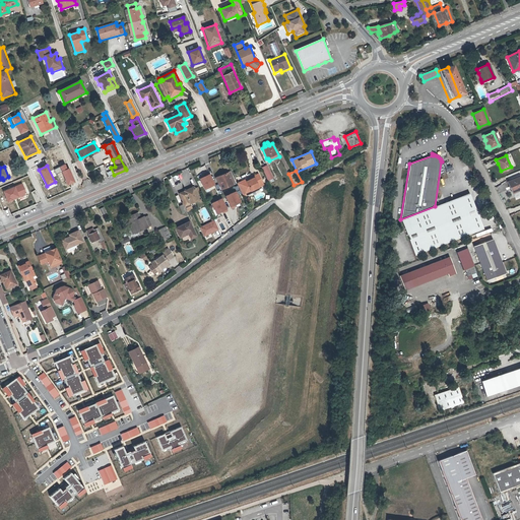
[(233,185),(228,173),(216,178),(221,189),(233,185)]
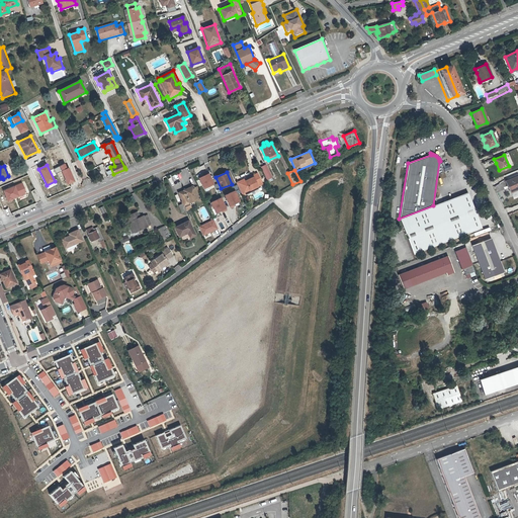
[(208,173),(198,178),(203,189),(213,184),(208,173)]
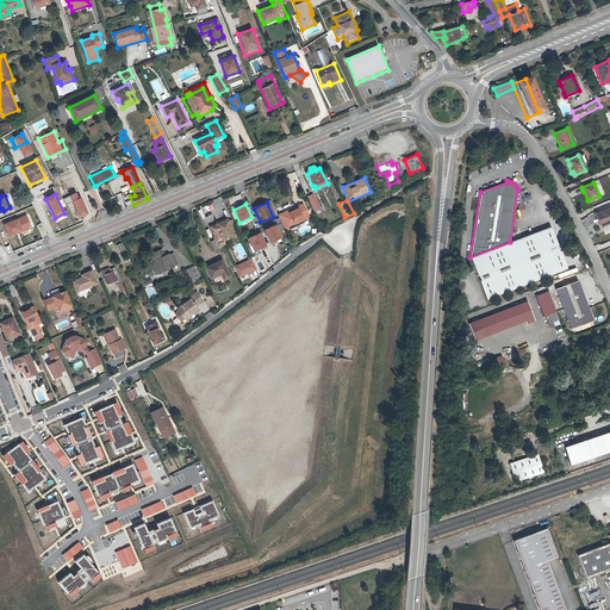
[(288,212),(281,215),(287,226),(294,223),(294,224),(303,221),(310,217),(304,204),(297,207),(298,209),(288,213),(288,212)]
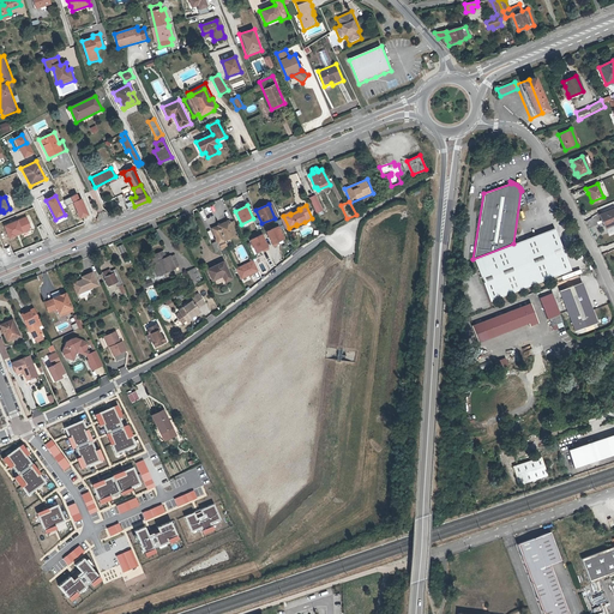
[(613,224),(613,208),(599,215),(605,228),(613,224)]
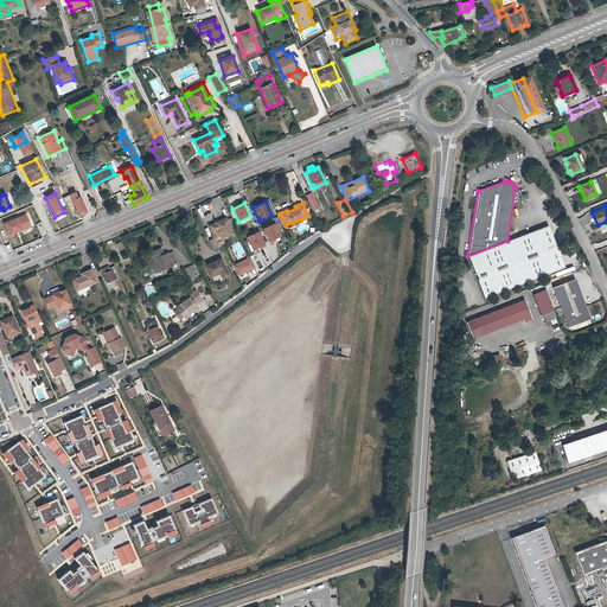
[(26,215),(4,223),(10,236),(31,227),(26,215)]
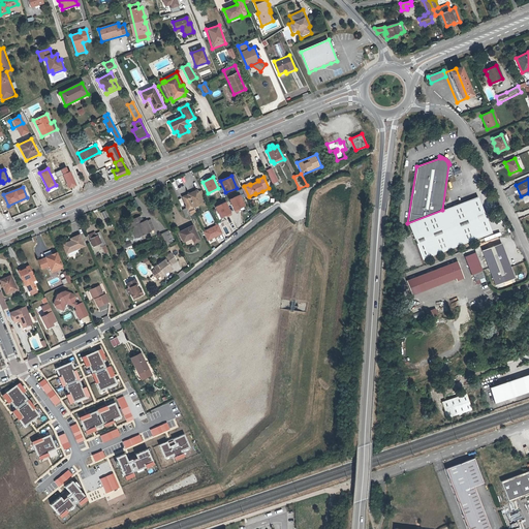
[(187,208),(182,210),(185,218),(191,216),(188,210),(193,208),(203,204),(199,197),(197,191),(196,190),(187,194),(187,195),(183,197),(187,208)]
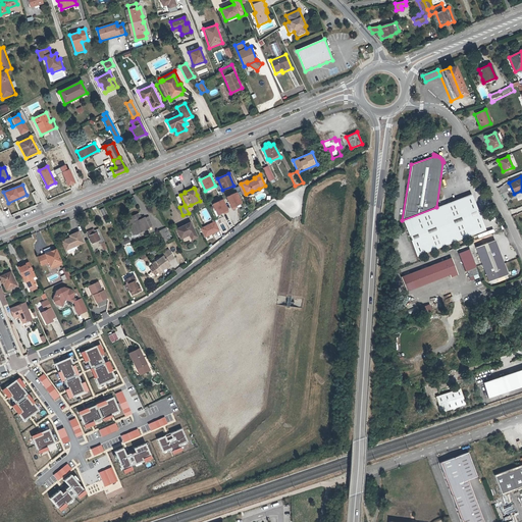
[(237,193),(226,198),(231,209),(242,204),(237,193)]
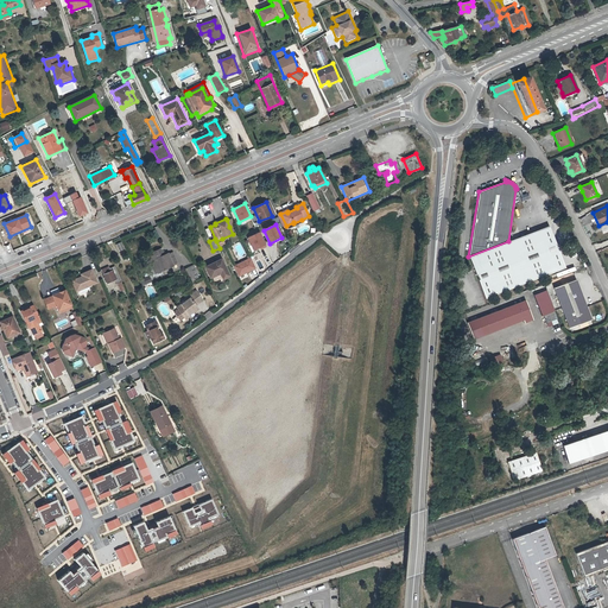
[(565,268),(550,226),(468,257),(486,299),(565,268)]
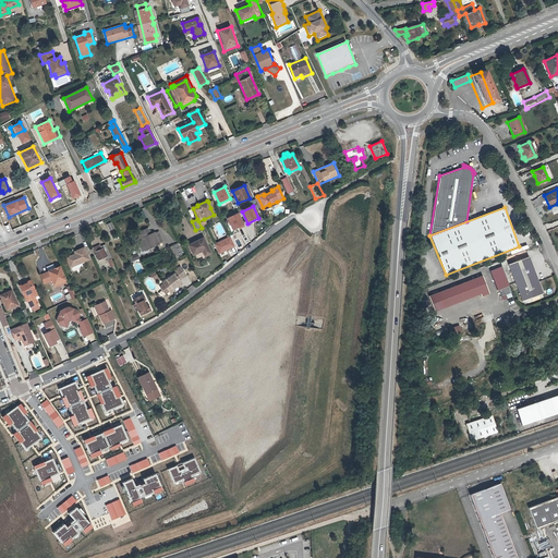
[(238,214),(227,218),(232,230),(243,225),(238,214)]
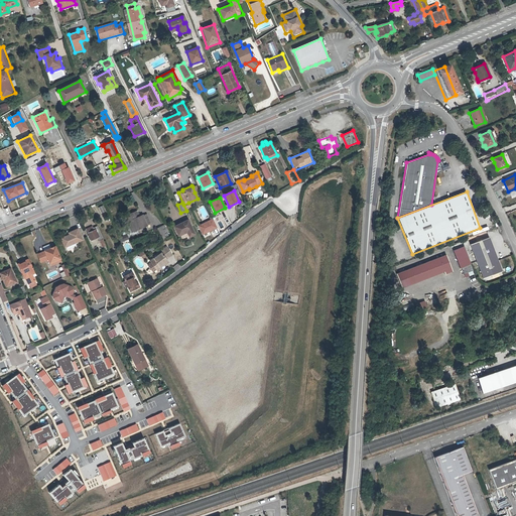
[(135,227),(136,229),(150,223),(148,217),(146,214),(143,216),(143,215),(139,217),(137,211),(130,214),(130,216),(126,218),(128,222),(127,222),(130,230),(135,227)]
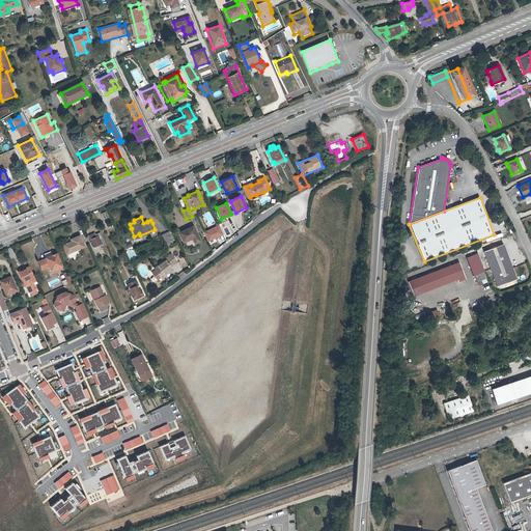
[(179,233),(184,243),(192,239),(195,244),(200,242),(196,232),(197,232),(194,226),(179,233)]
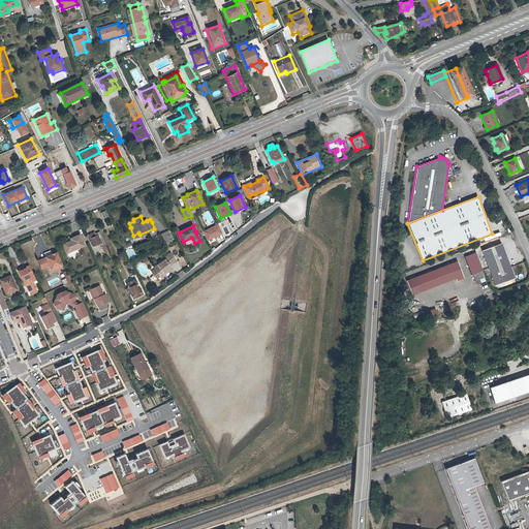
[(173,240),(167,230),(161,234),(166,243),(173,240)]
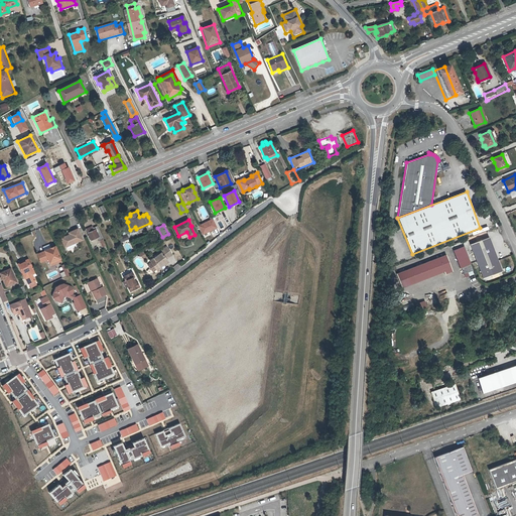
[(89,228),(89,230),(87,231),(91,240),(98,237),(102,247),(106,245),(97,226),(93,228),(93,227),(89,228)]
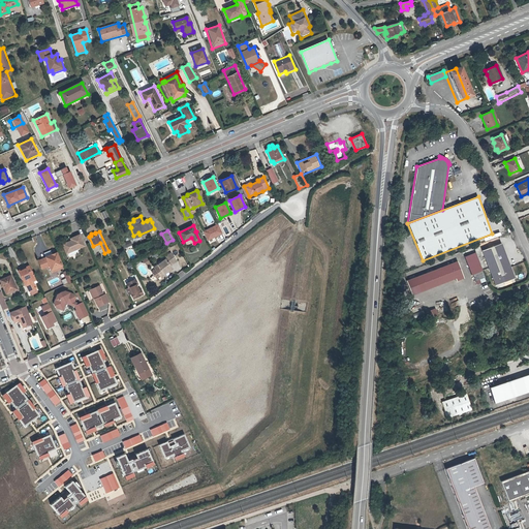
[(75,250),(78,249),(85,246),(80,235),(70,239),(71,241),(72,242),(75,250)]
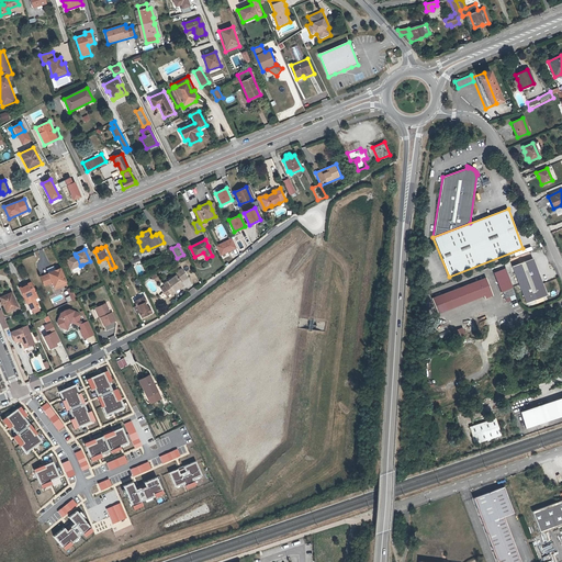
[(77,257),(67,261),(70,269),(80,266),(77,257)]
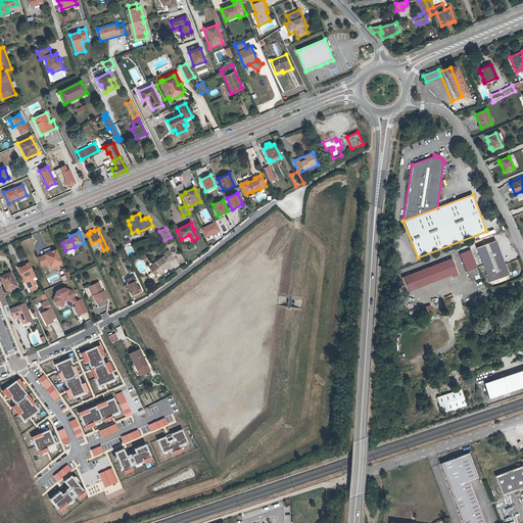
[(477,248),(480,256),(498,249),(495,241),(477,248)]
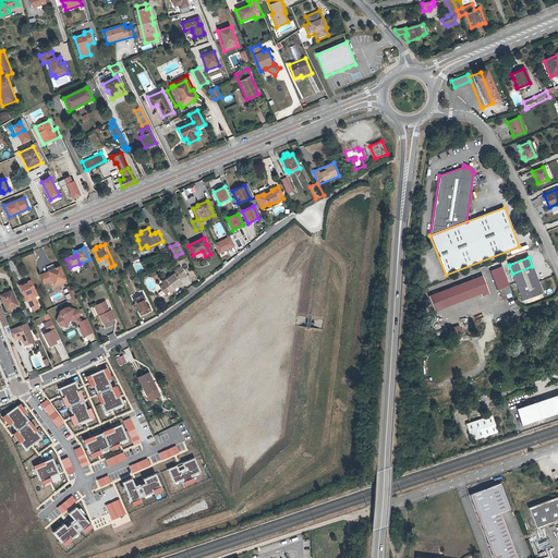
[(51,280),(53,284),(65,279),(60,266),(48,271),(51,280)]
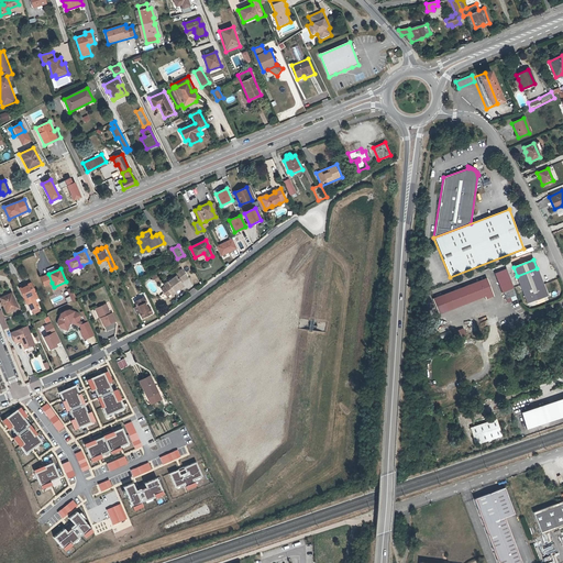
[(541,278),(537,268),(517,276),(528,305),(533,302),(527,285),(541,278)]
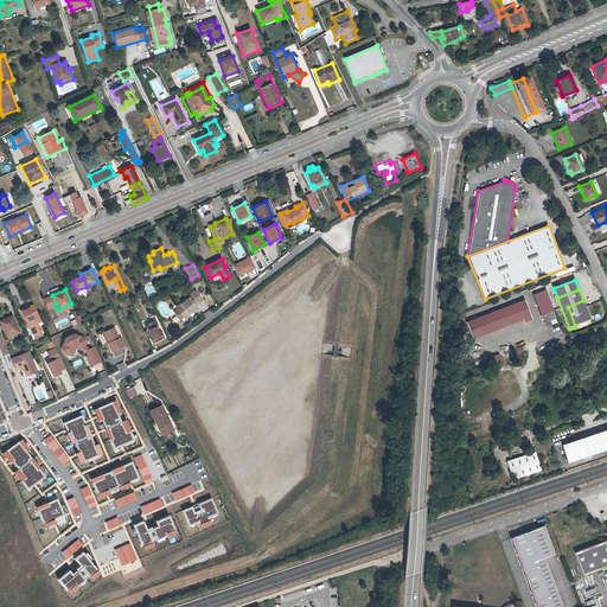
[(179,310),(185,318),(192,312),(198,307),(196,304),(203,299),(197,292),(190,296),(189,295),(183,300),(184,304),(178,307),(179,310)]
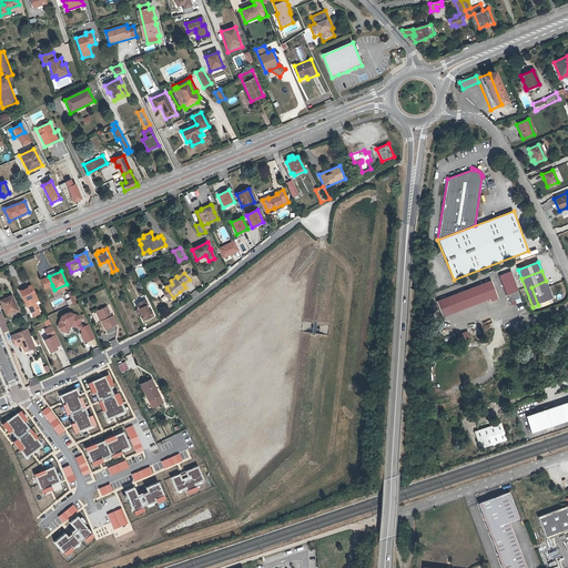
[(49,276),(41,280),(46,288),(52,285),(49,276)]
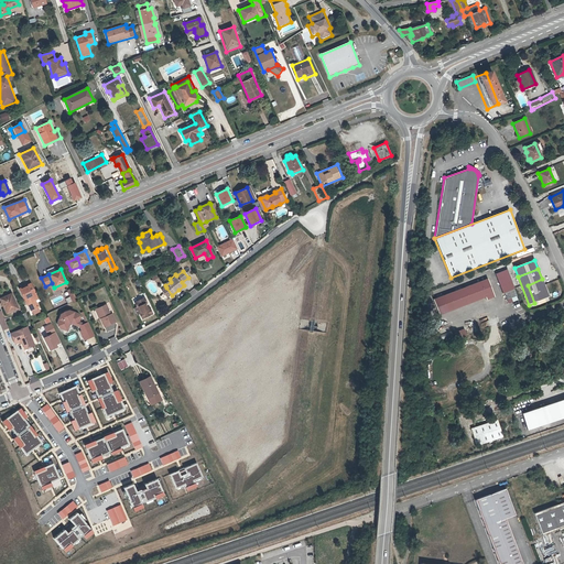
[(488,279),(433,300),(438,313),(485,295),(487,300),(495,297),(488,279)]
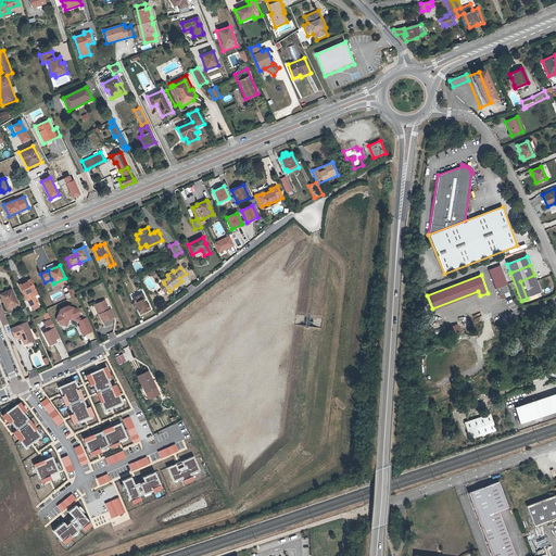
[(541,293),(534,275),(520,281),(527,299),(541,293)]
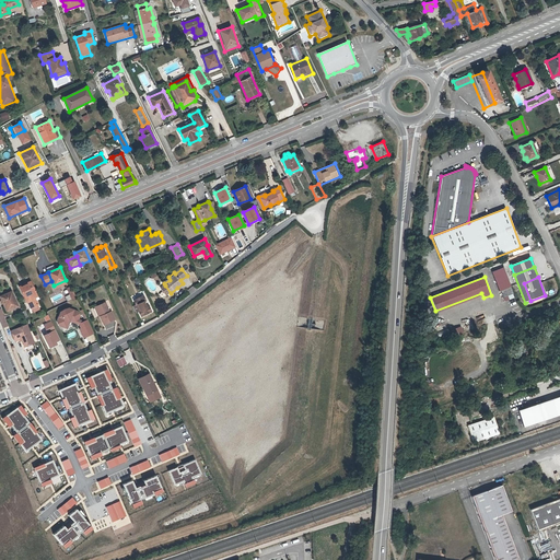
[(20,287),(27,301),(31,307),(38,304),(35,298),(33,293),(36,291),(31,281),(20,287)]
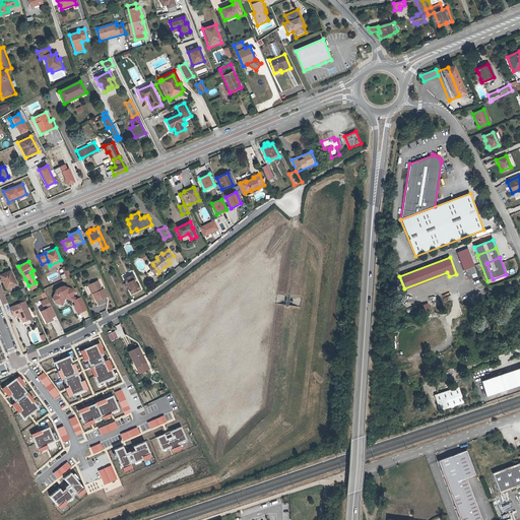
[(474,267),(465,270),(468,276),(476,273),(474,267)]
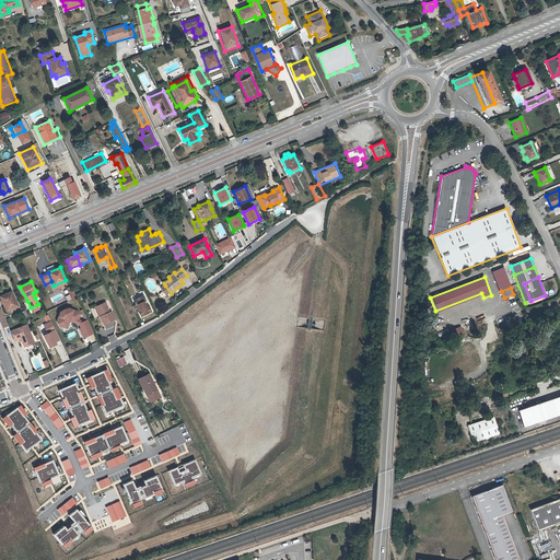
[(0,301),(2,305),(3,304),(7,312),(18,306),(11,292),(0,296),(1,300),(0,301)]
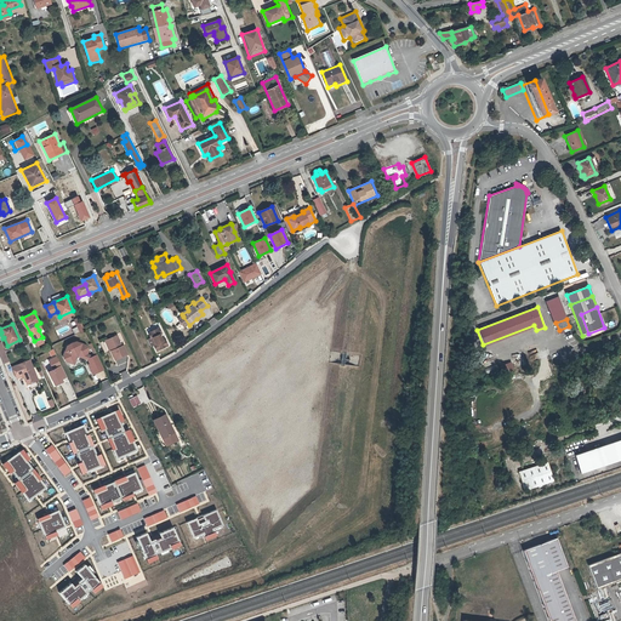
[(151,339),(148,341),(151,347),(154,346),(157,352),(167,346),(165,340),(163,341),(160,335),(161,334),(159,329),(148,334),(151,339)]
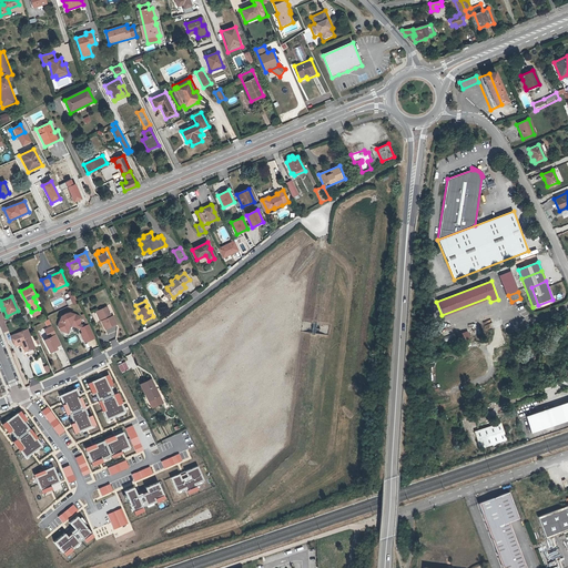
[(108,306),(98,311),(102,321),(105,328),(117,324),(113,316),(111,316),(108,306)]
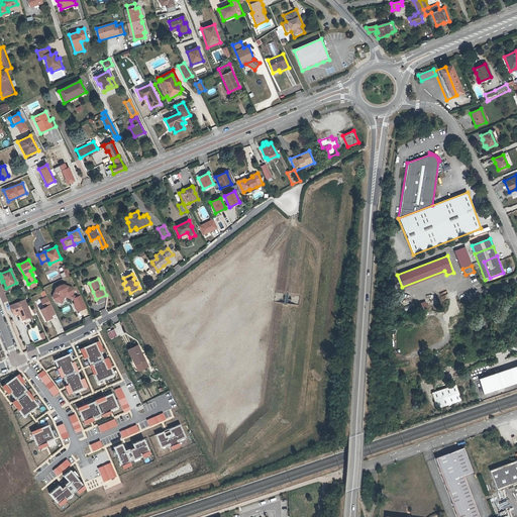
[(64,285),(57,288),(54,296),(56,300),(62,303),(65,296),(68,297),(69,294),(73,296),(74,292),(72,288),(64,285)]
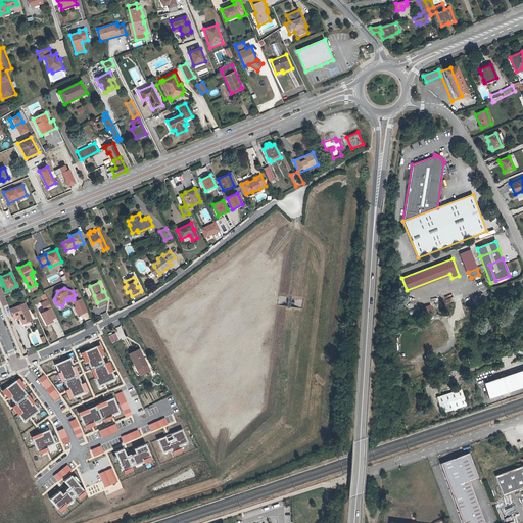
[(51,308),(48,301),(41,304),(45,312),(51,308)]
